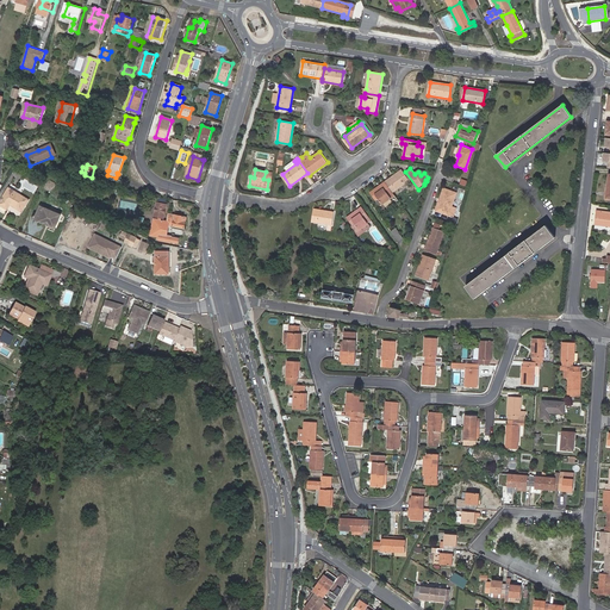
[(410,180),(402,169),(385,181),(393,193),(410,180)]
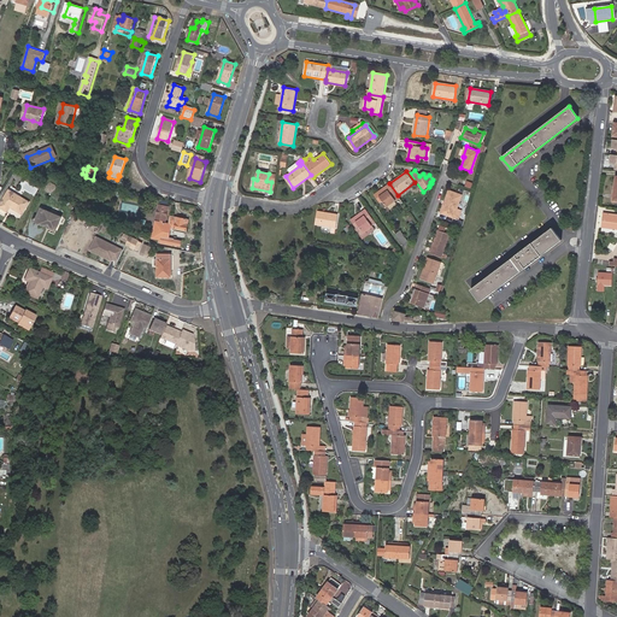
[(398,195),(389,183),(375,194),(380,203),(383,200),(388,206),(395,200),(399,206),(403,203),(398,195)]
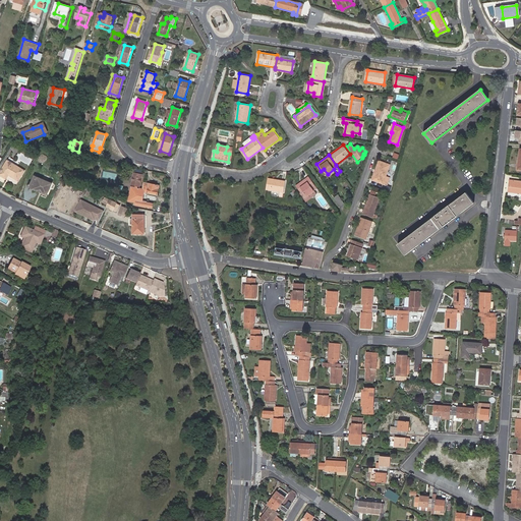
[(19,179),(25,170),(9,160),(0,172),(7,177),(9,173),(19,179)]
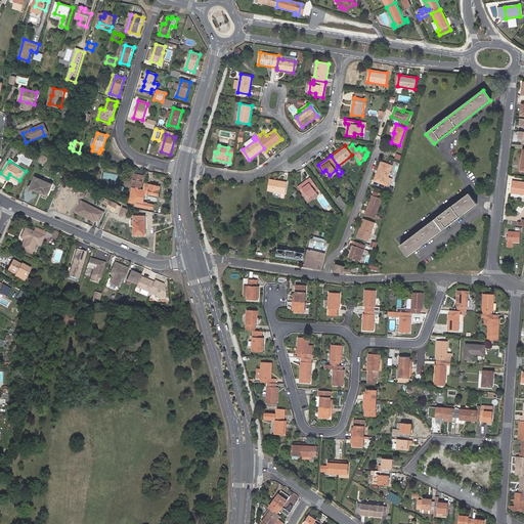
[(385,182),(384,184),(388,186),(391,178),(387,176),(391,165),(380,161),(377,170),(379,171),(376,179),(385,182)]
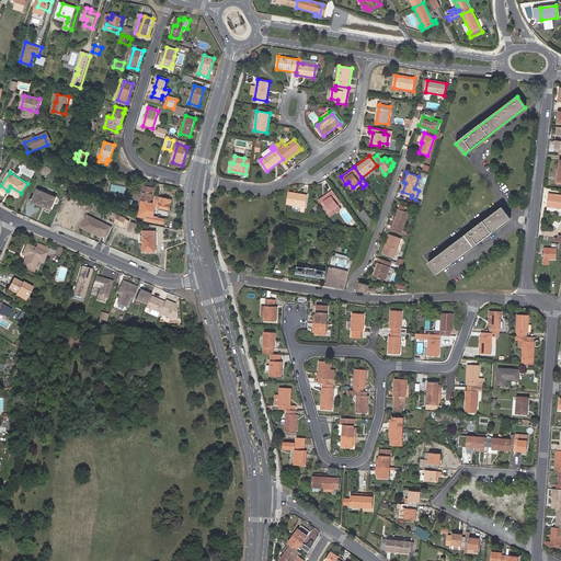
[(399,193),(411,197),(412,195),(402,192),(405,183),(403,182),(399,193)]
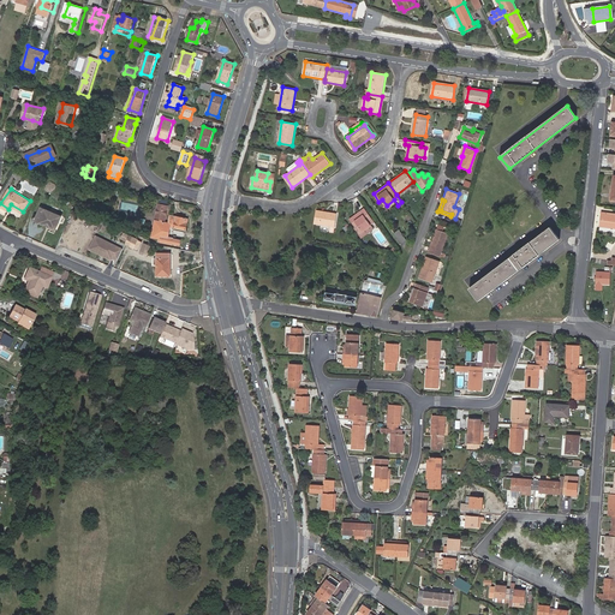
[(161,222),(163,222),(163,221),(166,221),(168,207),(159,206),(156,219),(161,220),(161,222)]
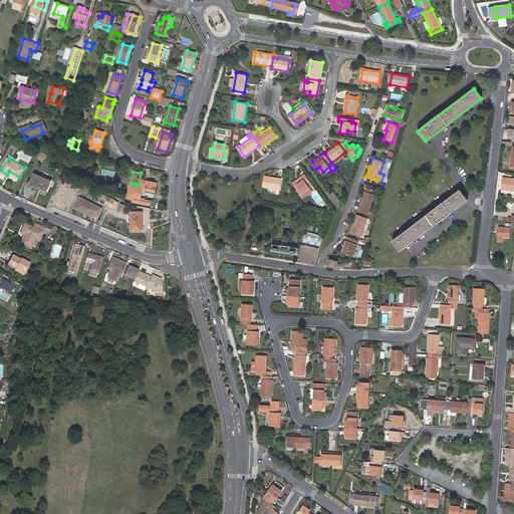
[(29,185),(33,187),(34,185),(38,187),(38,186),(42,188),(42,189),(46,191),(51,182),(34,174),(29,185)]
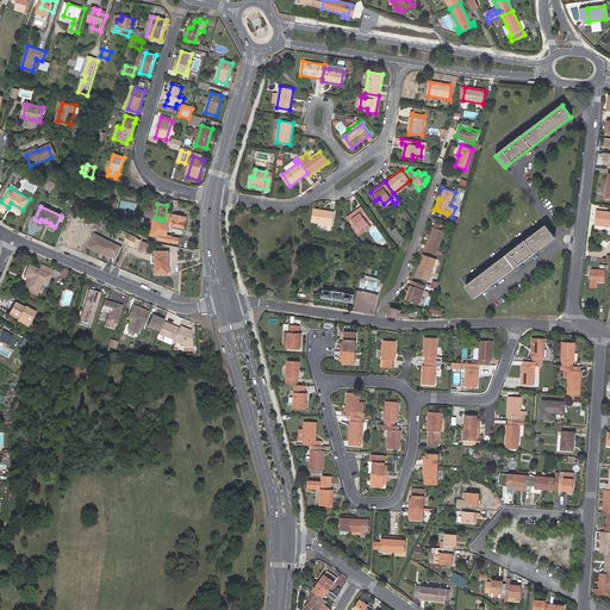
[(360,230),(368,224),(366,221),(369,218),(362,207),(347,217),(353,225),(355,224),(360,230)]
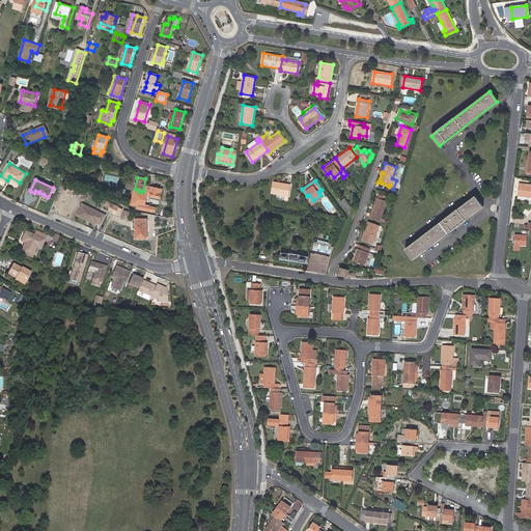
[(290,185),(274,182),(272,193),(289,196),(290,185)]
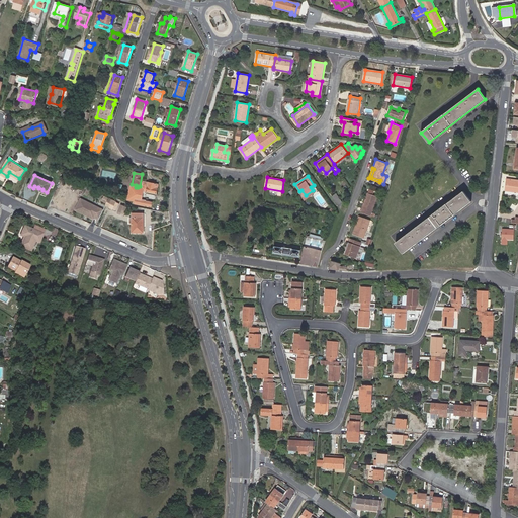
[(517,179),(517,180),(517,182),(510,181),(510,179),(507,179),(506,190),(517,191),(517,179)]
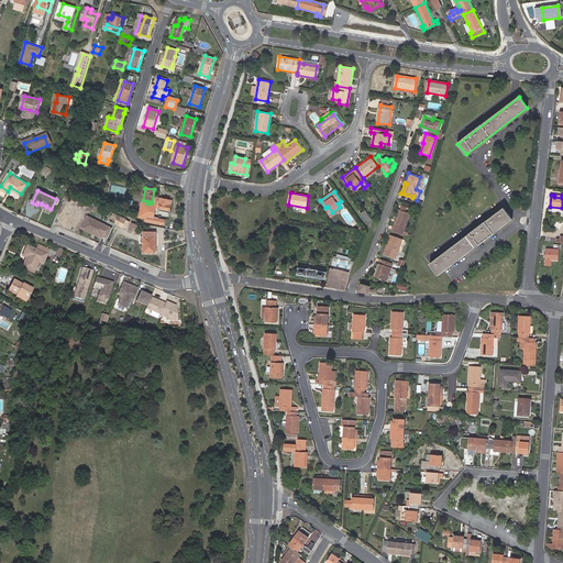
[(146,203),(144,221),(148,221),(148,223),(157,224),(157,223),(164,224),(165,220),(158,218),(156,217),(157,209),(170,211),(172,203),(168,202),(168,199),(155,196),(153,205),(150,203),(147,203),(146,203)]
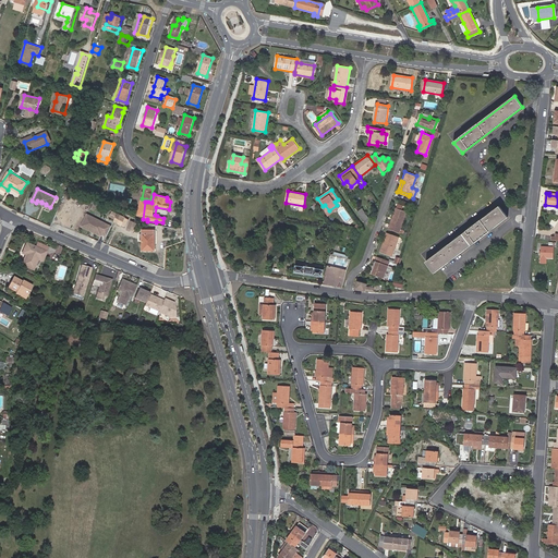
[(395,208),(387,229),(398,233),(399,229),(405,211),(401,210),(402,206),(397,204),(395,208)]
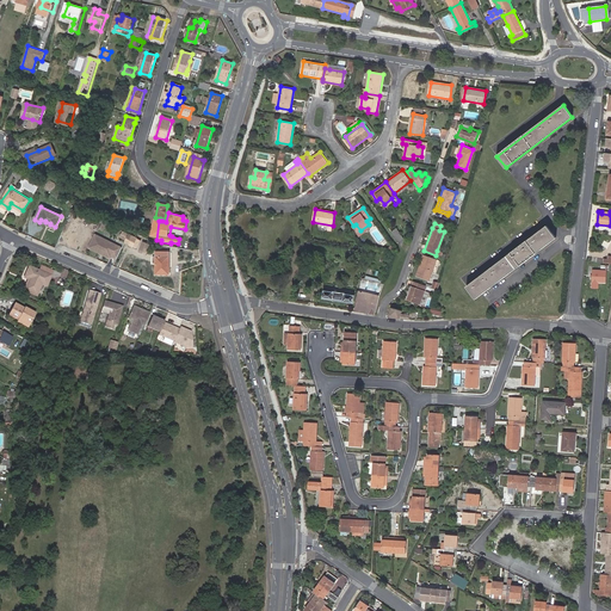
[(371,227),(369,224),(360,230),(356,224),(353,226),(360,235),(371,227)]
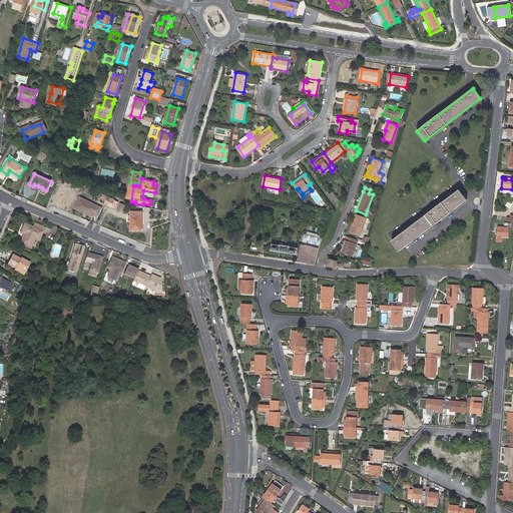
[(466,199),(459,189),(392,240),(400,250),(466,199)]
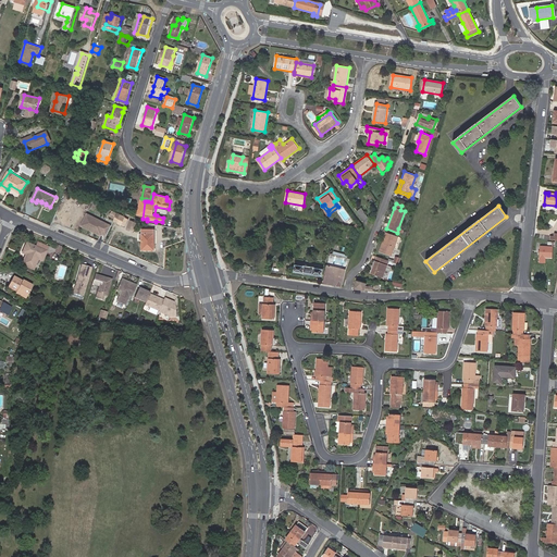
[(361,207),(357,210),(366,224),(369,218),(361,207)]
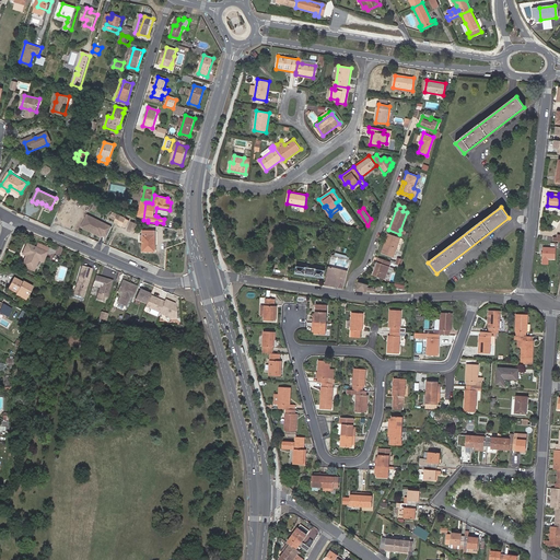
[(113,228),(88,214),(81,228),(106,240),(113,228)]
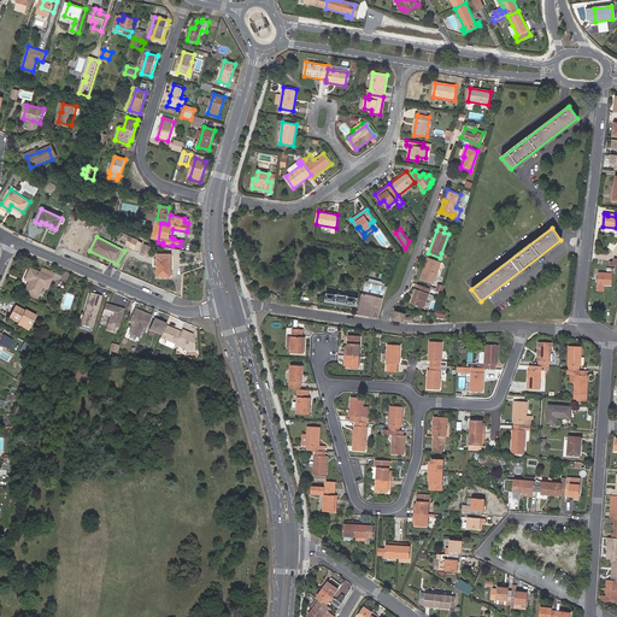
[(142,244),(129,238),(127,242),(125,246),(137,252),(142,244)]
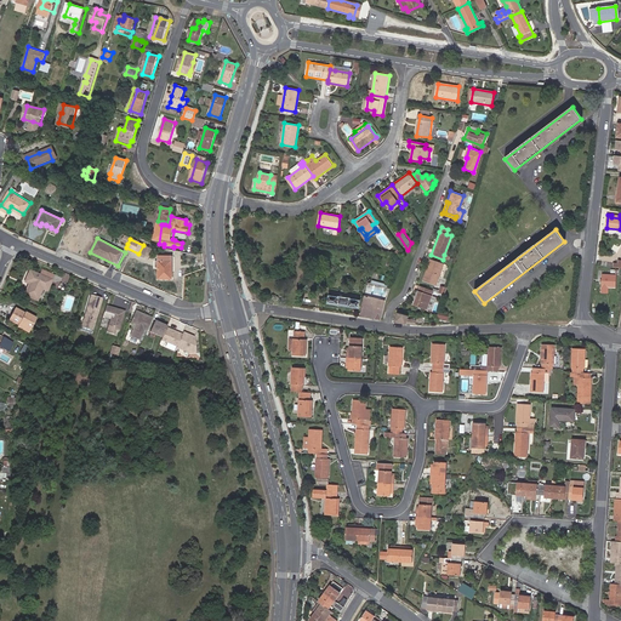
[(151,250),(144,248),(140,256),(146,260),(151,250)]
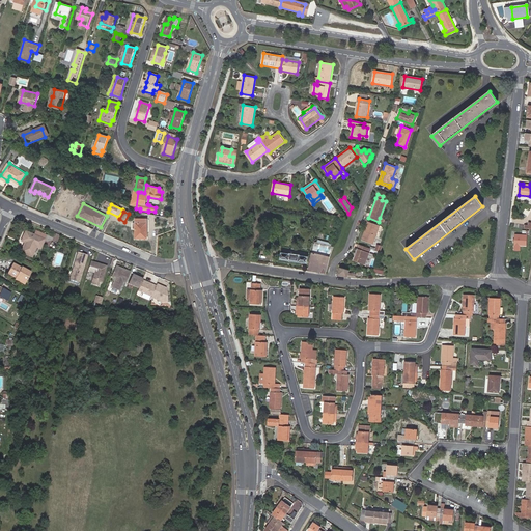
[(137,238),(147,238),(147,218),(136,218),(136,228),(137,238)]
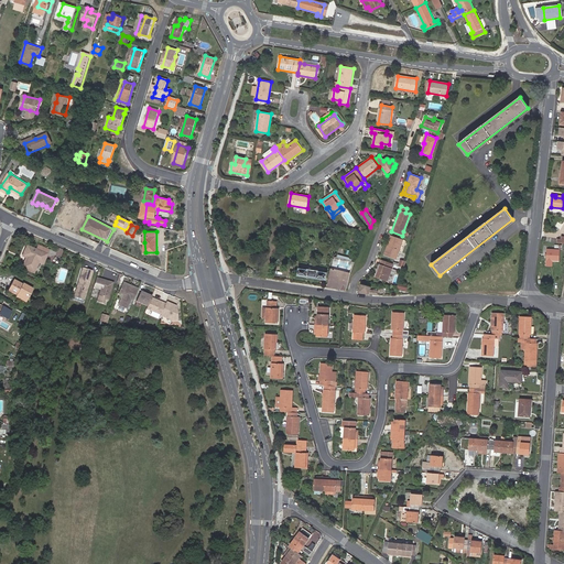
[(388,247),(399,250),(402,240),(390,237),(387,246),(388,247)]
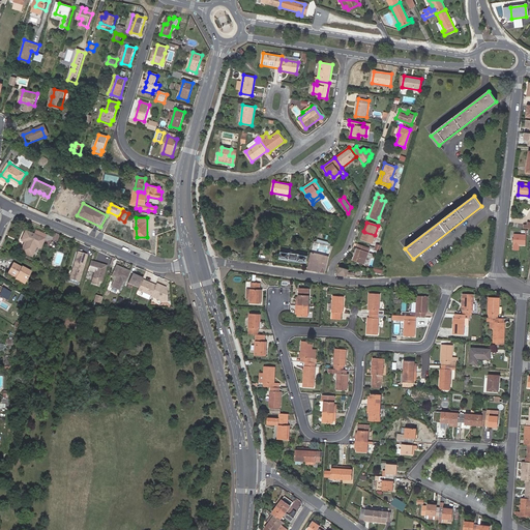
[(513,244),(525,245),(526,235),(528,235),(528,231),(522,230),(521,234),(514,234),(513,244)]
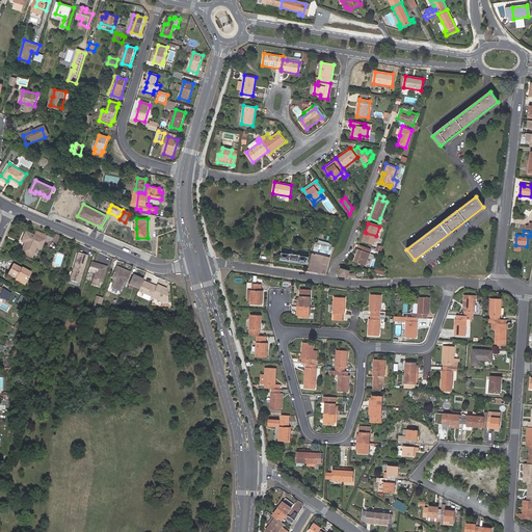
[(44,241),(33,237),(25,233),(22,241),(25,242),(21,253),(32,257),(36,247),(41,249),(44,241)]
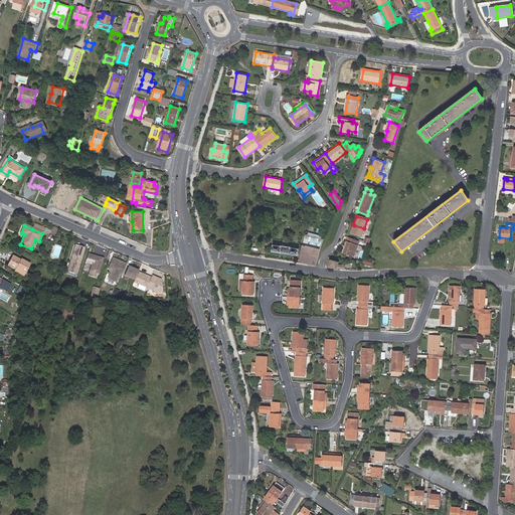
[(361,237),(364,228),(354,225),(353,228),(352,228),(350,233),(361,237)]
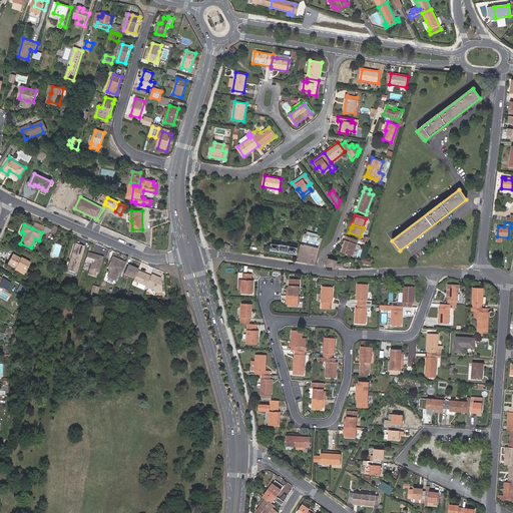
[(358,241),(347,236),(342,250),(346,252),(349,254),(353,255),(358,241)]
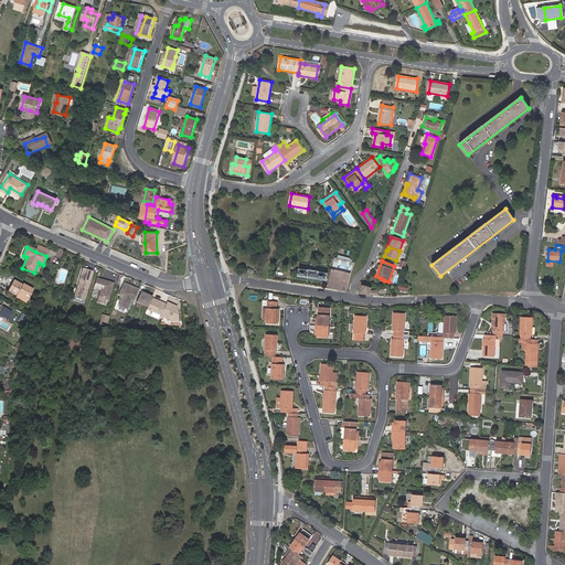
[(94,270),(83,267),(75,292),(85,295),(94,270)]
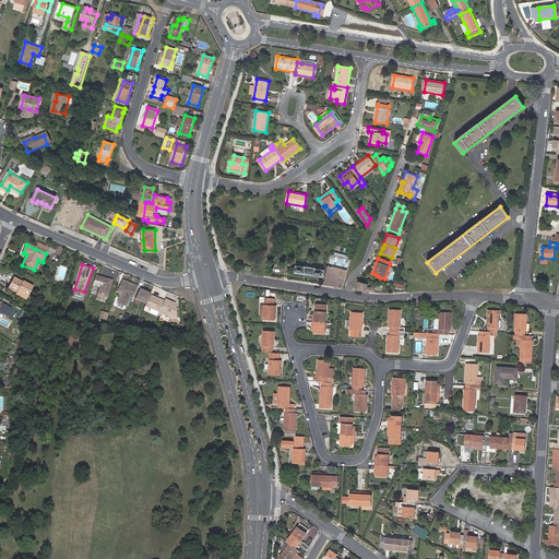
[(295,273),(323,276),(324,270),(316,269),(316,268),(306,266),(306,268),(297,265),(295,273)]
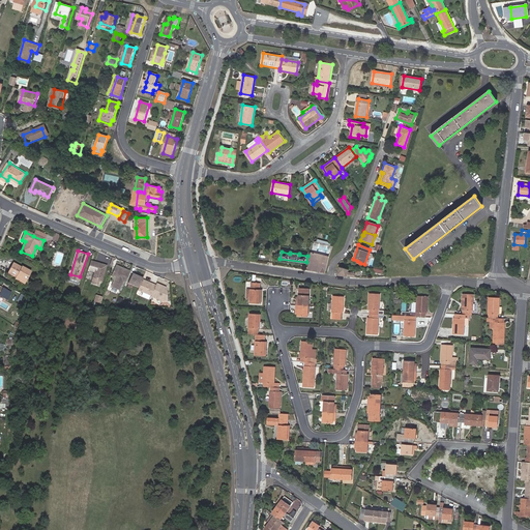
[(326,272),(329,257),(312,253),(307,270),(326,272)]
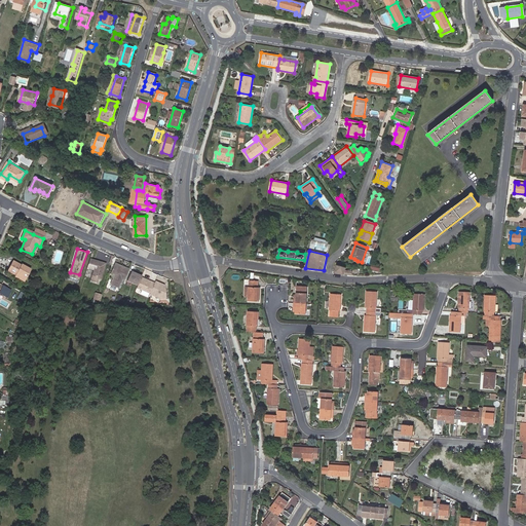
[(99,260),(90,258),(88,267),(95,269),(92,274),(102,277),(107,263),(103,261),(101,262),(100,262),(99,260)]
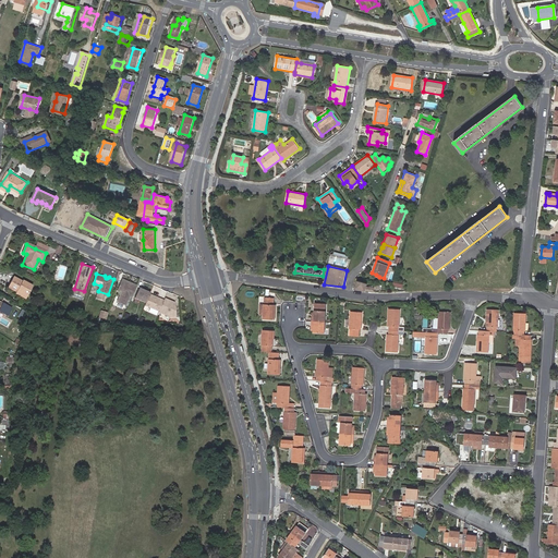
[(23,281),(14,277),(9,288),(17,292),(19,291),(28,295),(33,286),(23,280),(23,281)]
